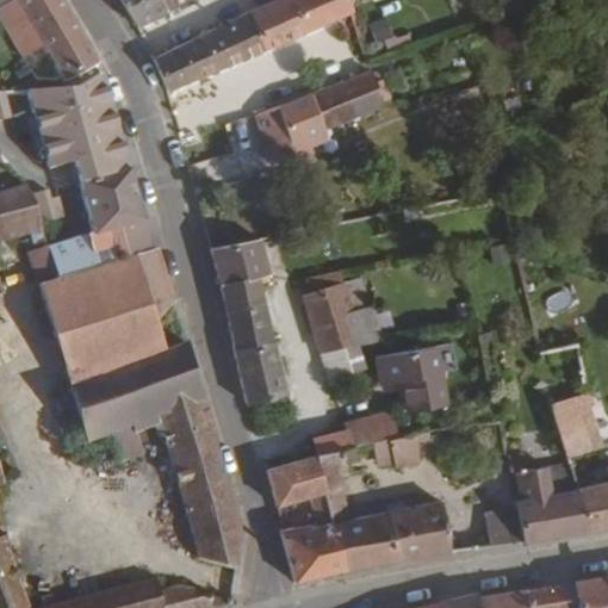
[(22,0),(69,79),(103,61),(67,0),(22,0)]
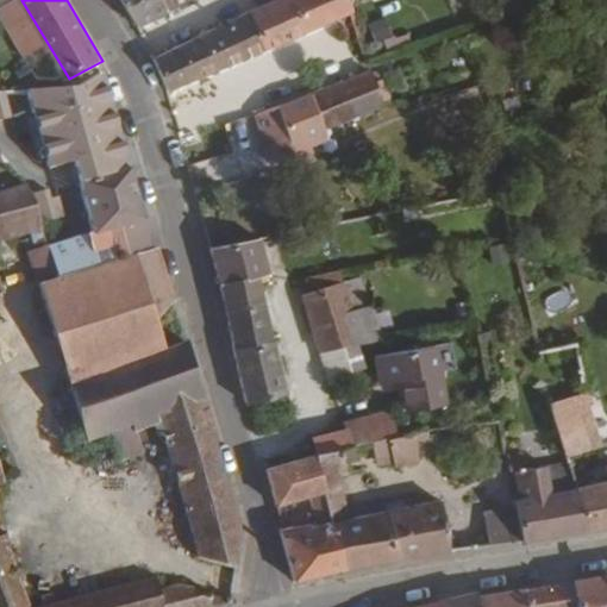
[(169,7),(166,0),(127,0),(141,22),(169,7)]
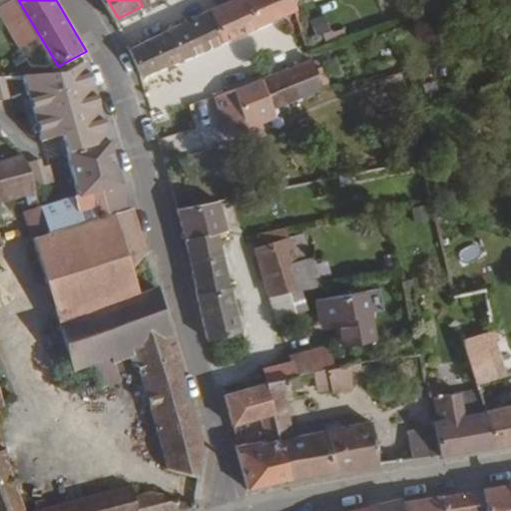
[(229,0),(215,7),(227,39),(302,7),(300,0),(229,0)]
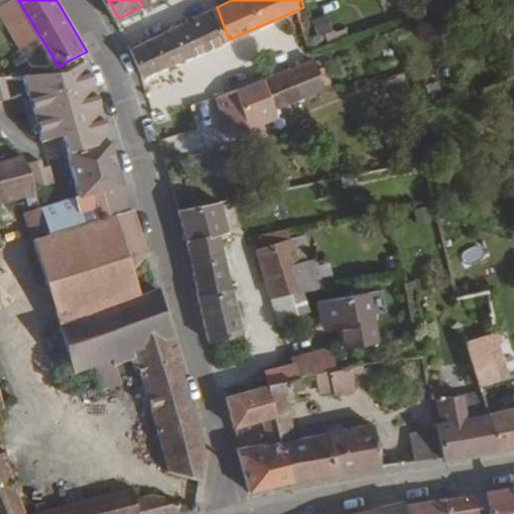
[(217,7),(133,46),(145,75),(229,39),(217,7)]
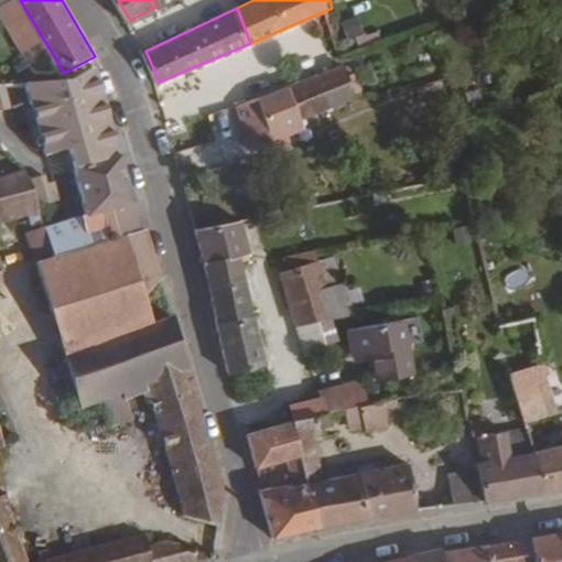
[(347,75),(344,64),(292,84),(305,125),(317,121),(315,114),(365,93),(357,73),(347,75)]
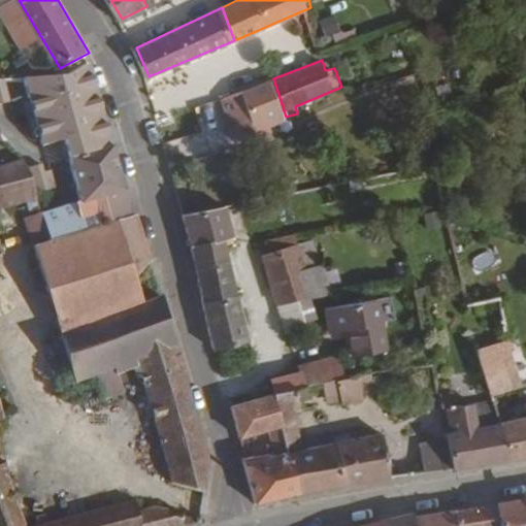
[(286,117),(273,78),(225,96),(235,127),(254,121),(257,129),(286,117)]
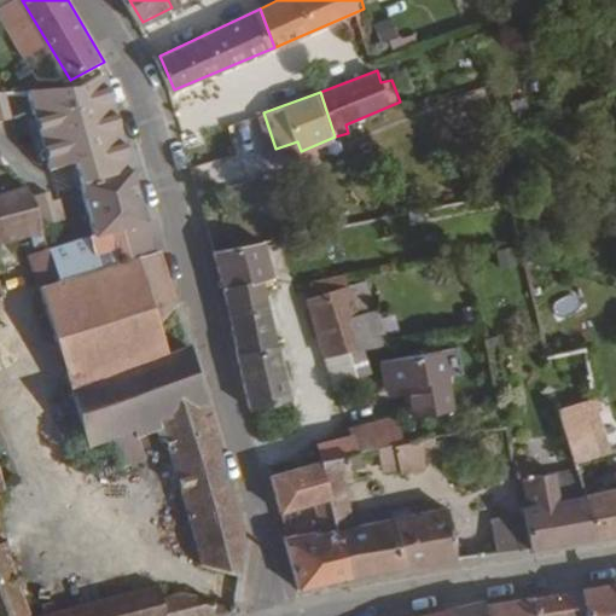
[(47,238),(50,248),(60,283),(163,250),(160,237),(154,239),(134,172),(85,186),(89,205),(83,208),(91,233),(74,239),(76,243),(68,245),(64,233),(47,238)]
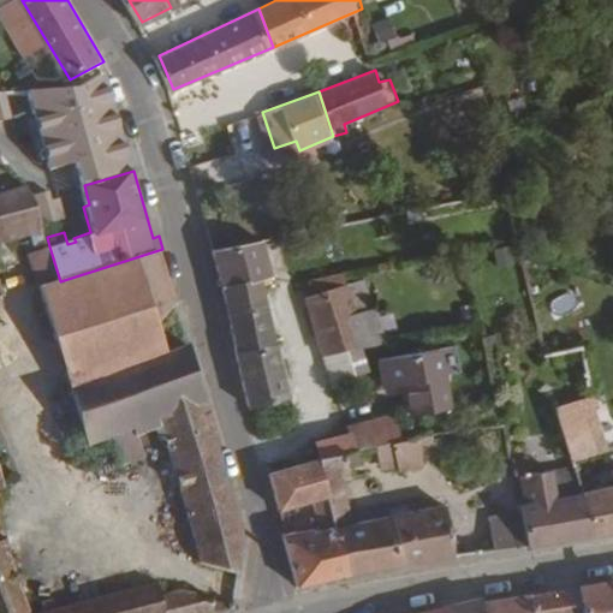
[(0,243),(45,230),(31,184),(0,194),(0,296),(1,296),(0,292),(0,243)]
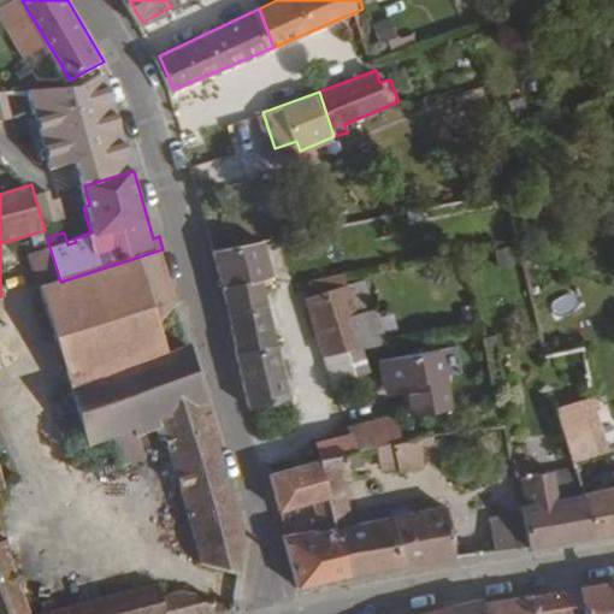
[(312,229),(284,234),(287,242),(313,237),(312,229)]
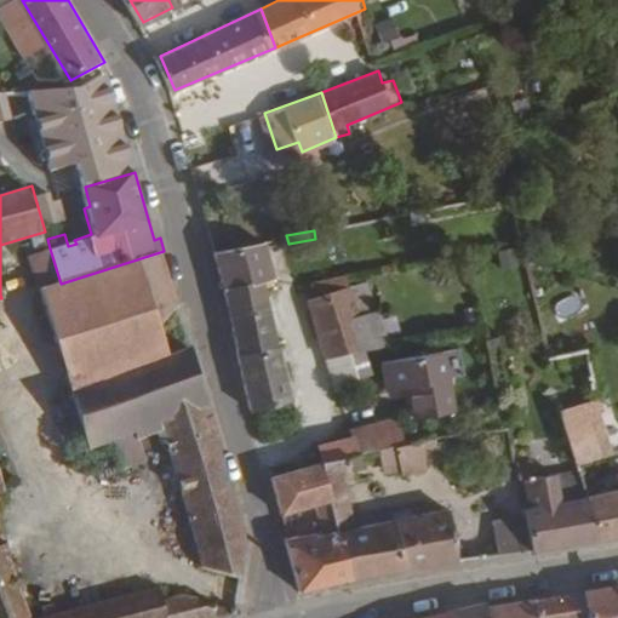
[(267,240),(217,250),(241,353),(281,343),(268,290),(267,285),(274,284),(273,275),(275,275),(267,240)]
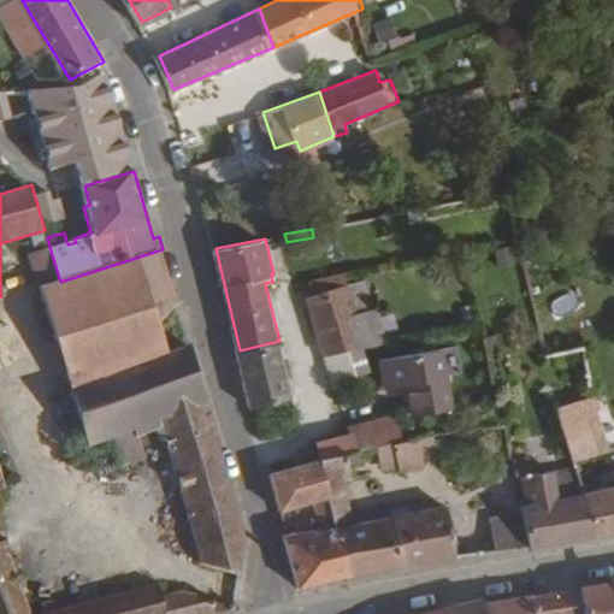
[(41,288),(60,282),(49,247),(30,254),(41,288)]
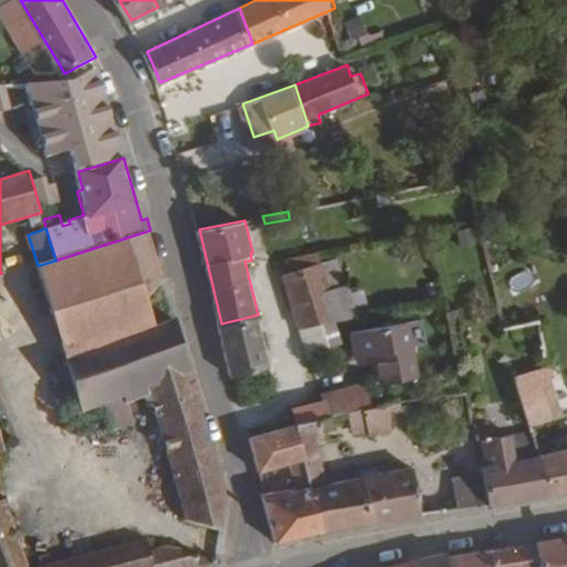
[(165,280),(150,230),(56,260),(38,266),(67,359),(155,325),(146,298),(165,280)]
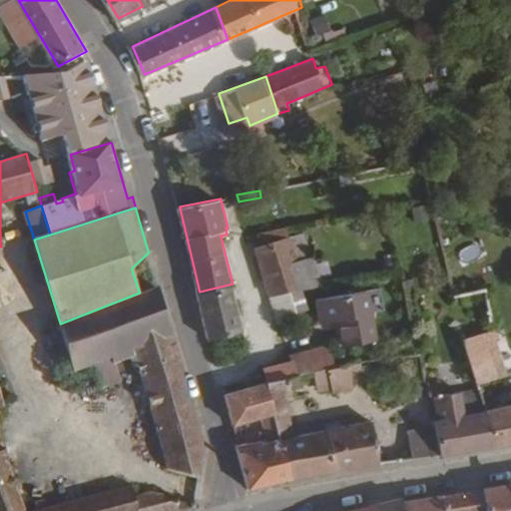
[(310,290),(293,237),(260,247),(274,296),(294,292),(310,290)]
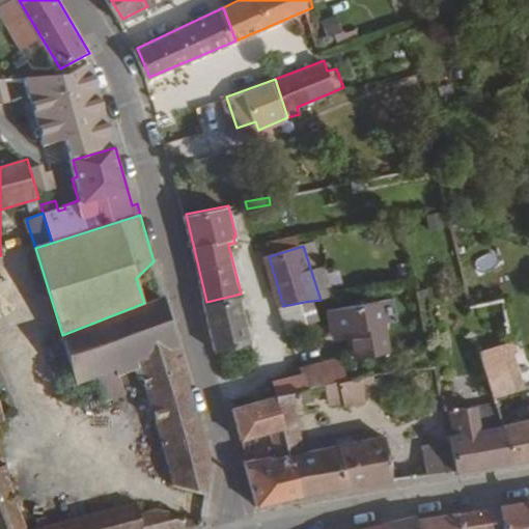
[(251,337),(241,294),(206,302),(217,345),(251,337)]
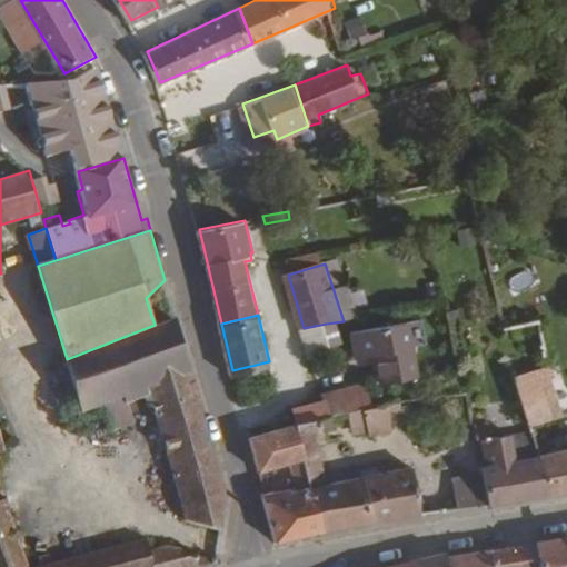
[(539,315),(518,320),(505,322),(511,360),(548,351),(547,348),(541,322),(539,315)]
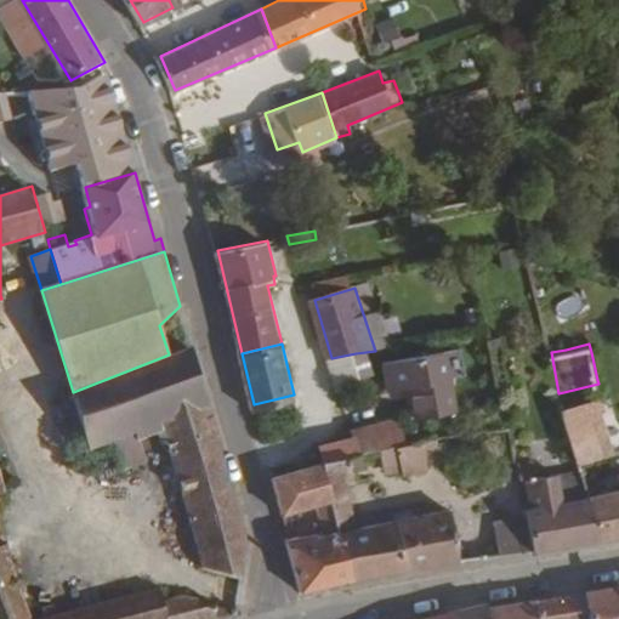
[(168,446),(206,567),(244,575),(249,537),(192,346),(169,355),(73,392),(91,449),(115,442),(125,470),(151,461),(148,452),(168,446)]
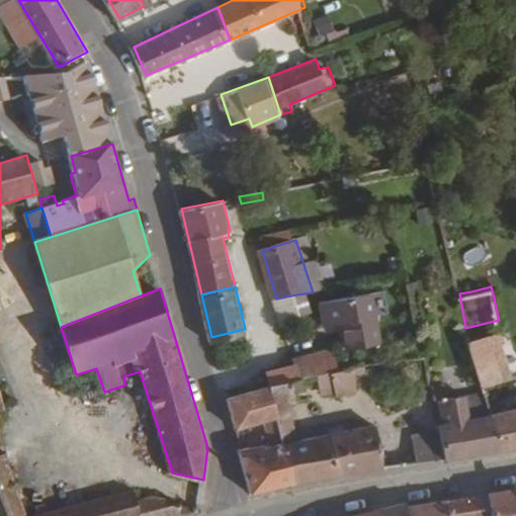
[(323,304),(327,325),(342,322),(347,348),(379,342),(374,316),(371,293),(323,304)]
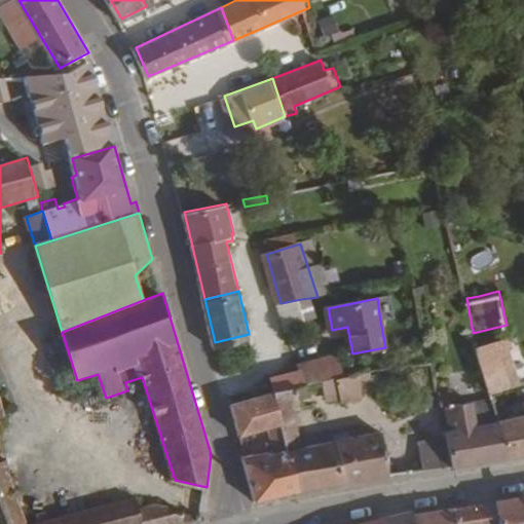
[(309,327),(301,299),(281,303),(290,333),(309,327)]
